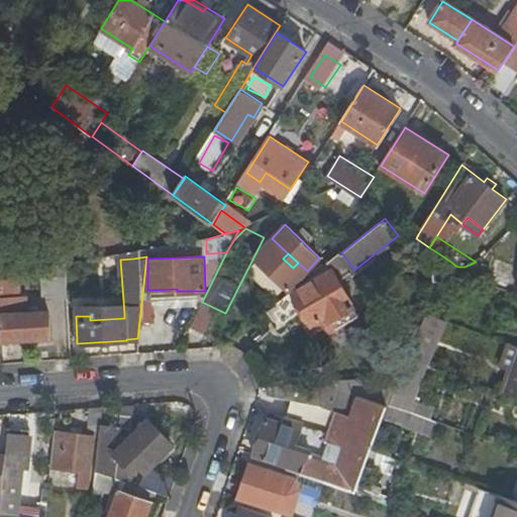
[(42,302),(68,300),(66,267),(40,269),(42,302)]
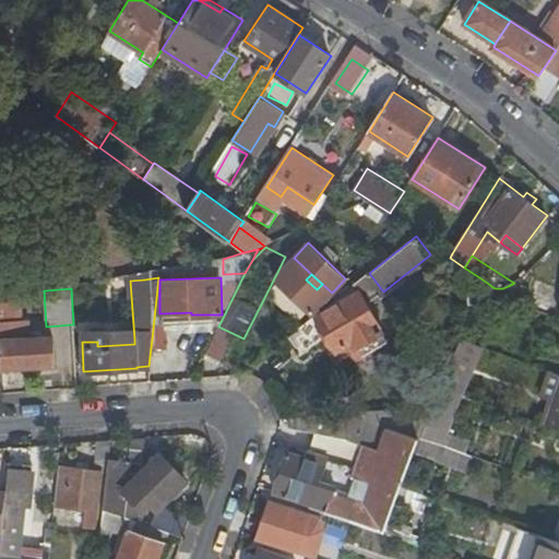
[(483,289),(468,289),(468,306),(482,306),(483,289)]
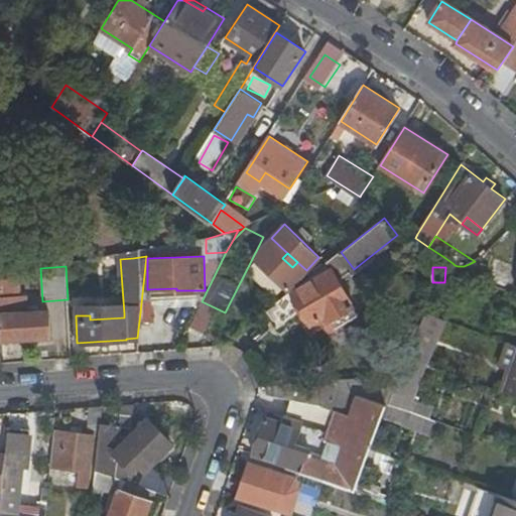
[(301,307),(310,324),(326,315),(329,321),(325,324),(329,332),(357,314),(331,270),(292,292),(290,290),(264,311),(276,327),(301,307)]
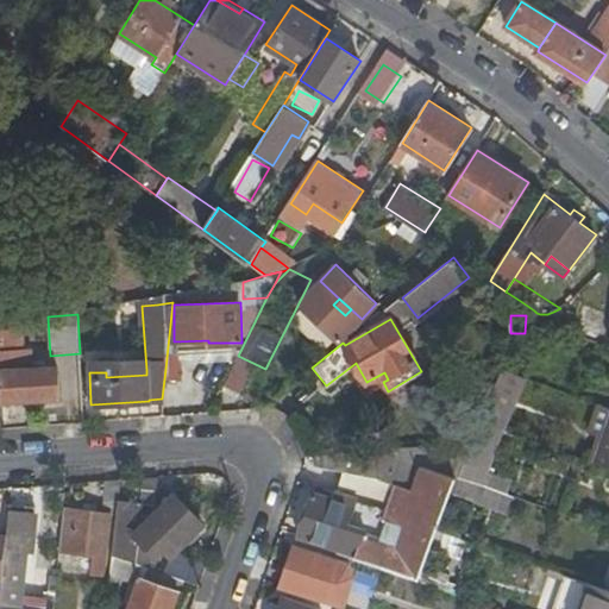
[(23,328),(0,330),(0,401),(60,397),(57,368),(33,369),(32,350),(25,350),(23,328)]
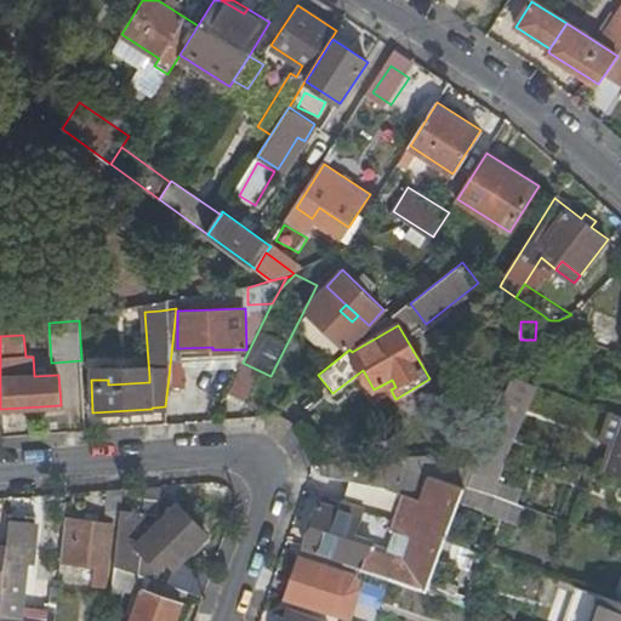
[(189,353),(175,353),(167,408),(183,408),(189,353)]
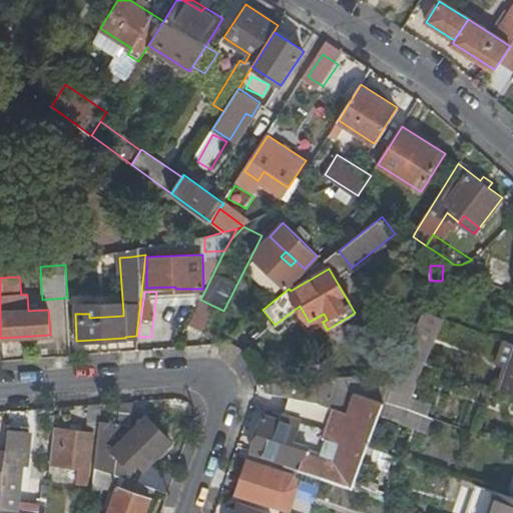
[(186,331),(199,337),(213,310),(200,303),(186,331)]
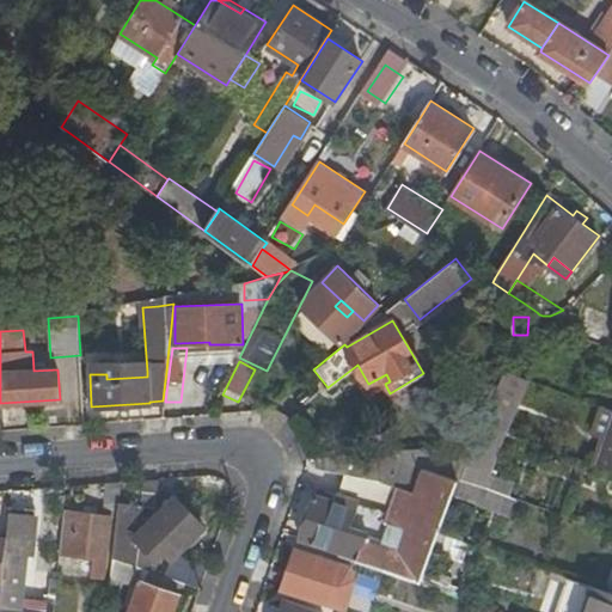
[(532,381),(506,372),(496,393),(487,416),(483,424),(509,434),(532,381)]
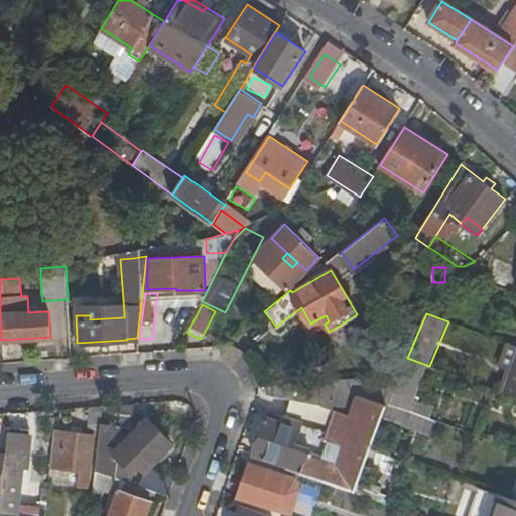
[(325,324),(329,321),(326,315),(310,324),(313,330),(325,324)]
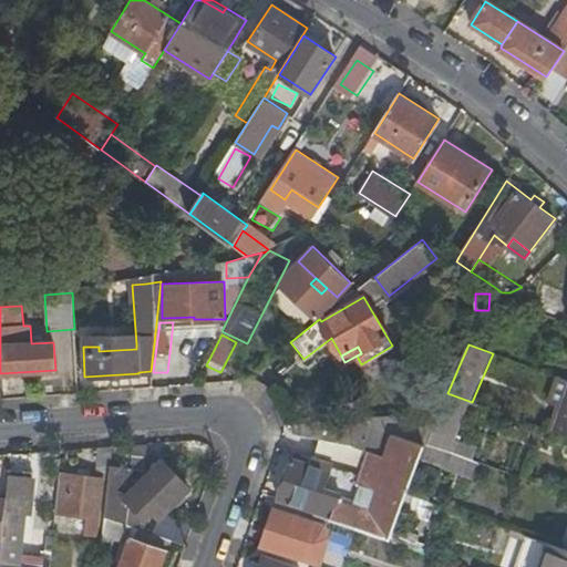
[(566,383),(566,379),(558,377),(548,403),(559,406),(566,383)]
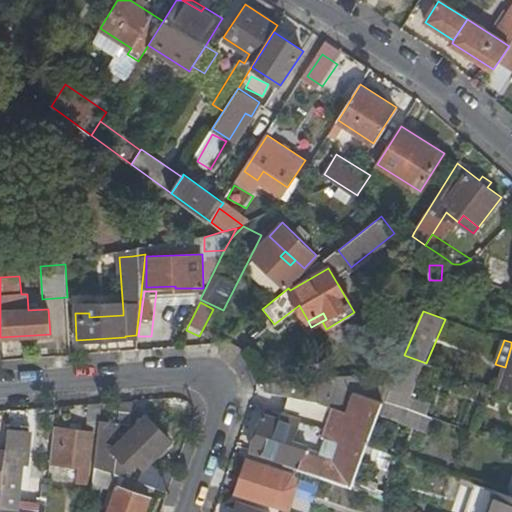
[(511,346),(505,367),(497,388),(499,389),(511,393),(511,346)]
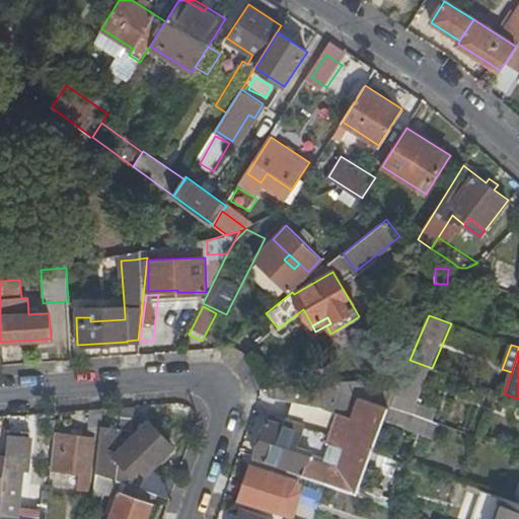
[(432,368),(410,360),(401,380),(391,406),(397,409),(398,409),(414,415),(418,404),(432,368)]
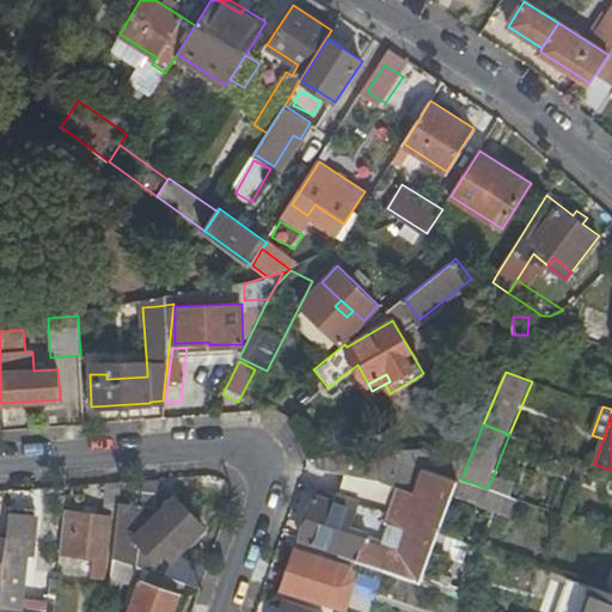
[(368,451),(324,452),(324,467),(354,466),(407,465),(390,514),(380,540),(401,548),(399,552),(365,540),(359,561),(422,582),(432,557),(434,551),(441,533),(444,527),(439,526),(463,448),(424,450),(368,451)]
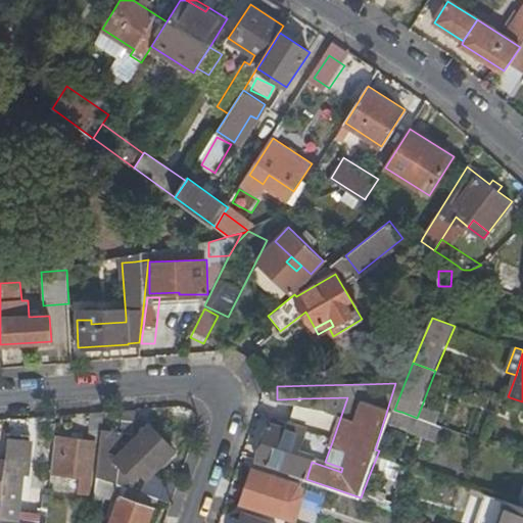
[(302,398),(293,426),(306,430),(321,435),(333,439),(347,397),(302,398)]
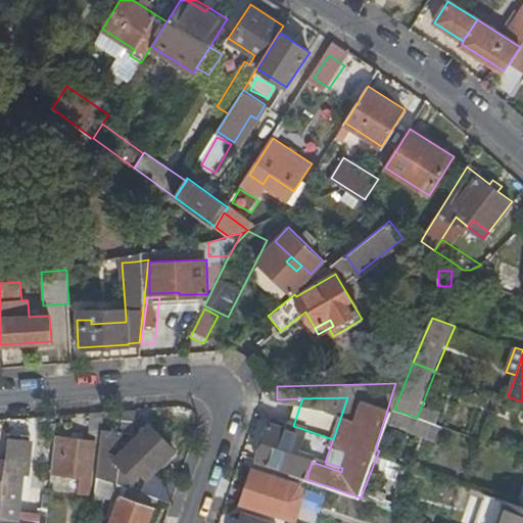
[(522,401),(510,397),(493,443),(510,449),(522,414),(522,401)]
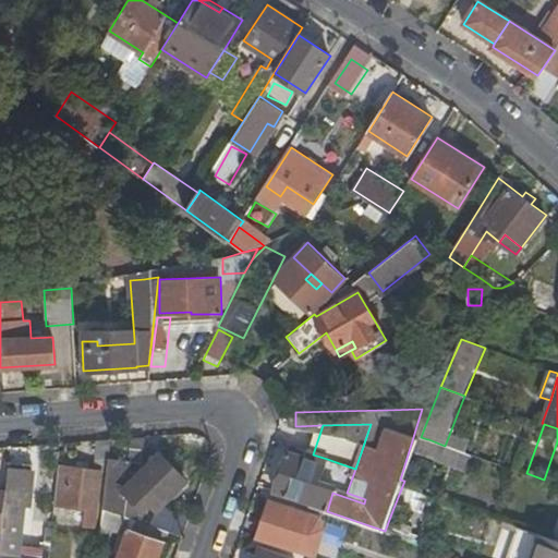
[(470,443),(449,435),(445,446),(453,448),(459,450),(465,452),(470,443)]
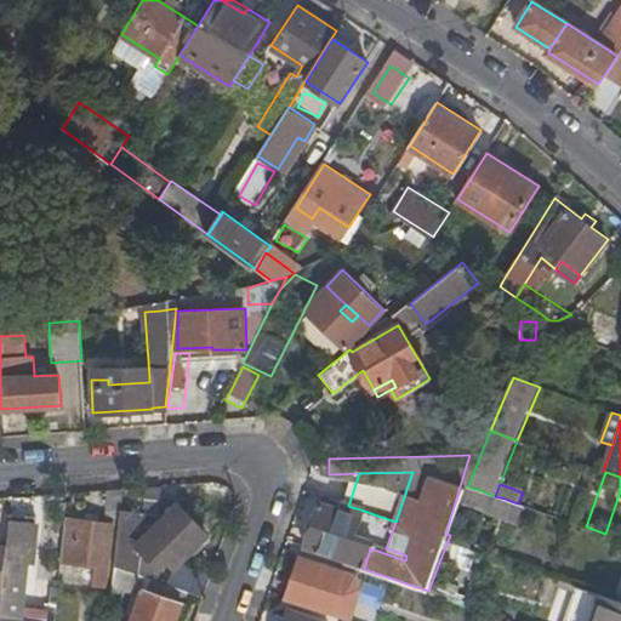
[(142,512),(141,519),(157,522),(161,485),(144,486),(142,512)]
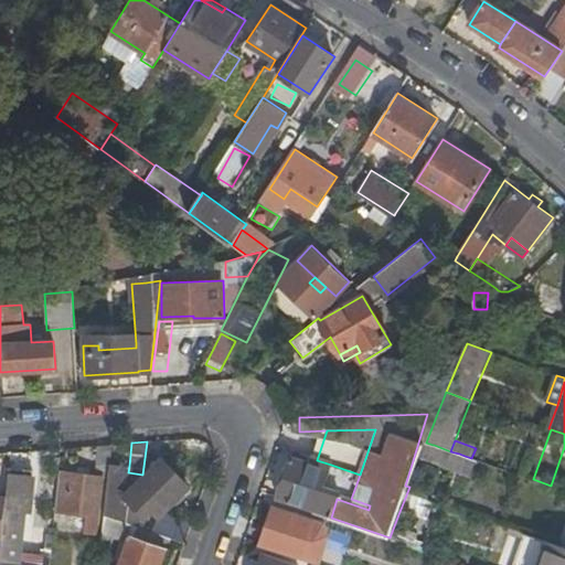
[(433,445),(426,443),(419,460),(452,472),(459,454),(450,451),(434,445),(433,445)]
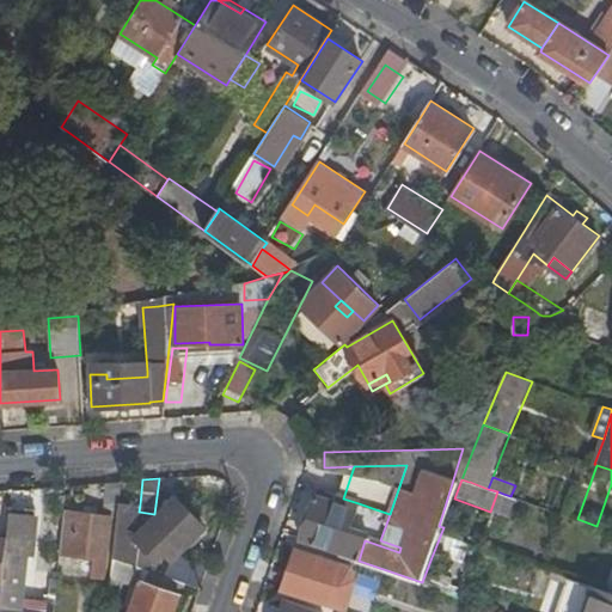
[(69,555),(95,558),(106,560),(111,515),(117,515),(120,502),(122,481),(104,482),(101,514),(96,513),(84,512),(66,509),(61,550),(71,551),(69,555)]
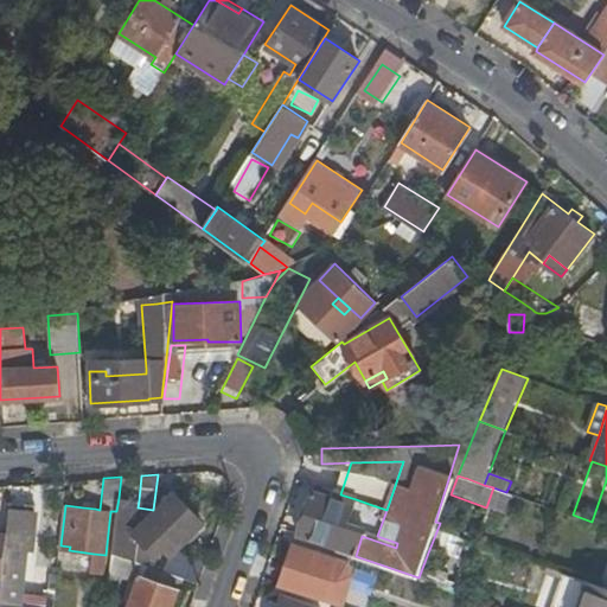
[(499,490),(493,487),(486,508),(492,509),(499,490)]
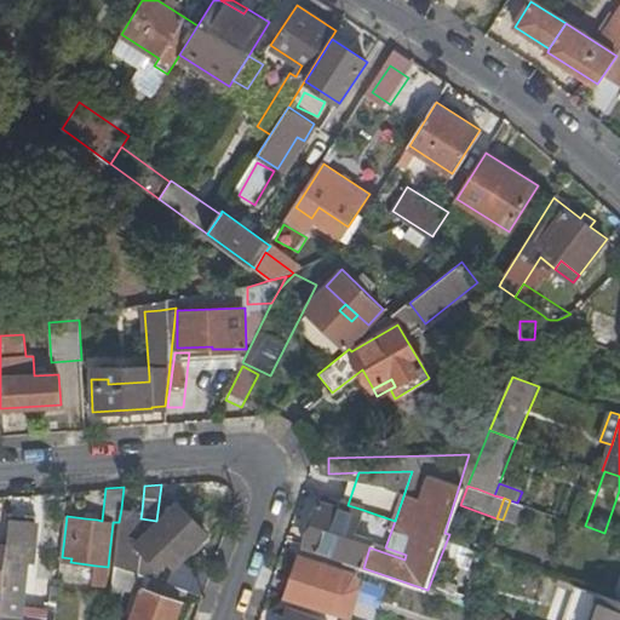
[(332,506),(361,516),(363,510),(348,505),(333,500),(332,506)]
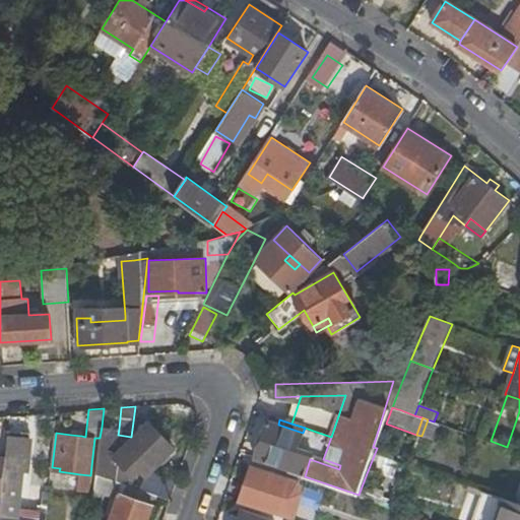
[(305,428),(303,433),(278,425),(267,420),(254,459),(305,476),(310,459),(319,433),(305,428)]
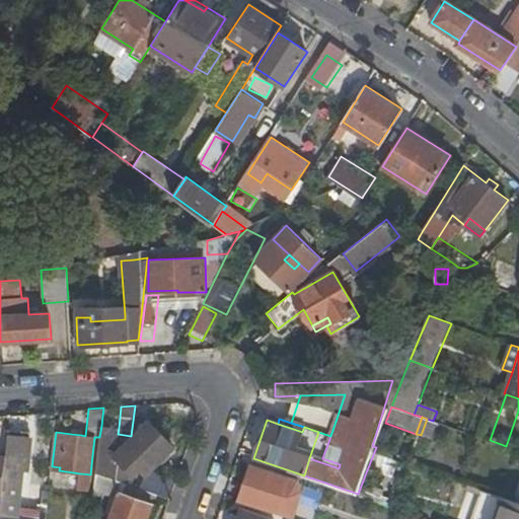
[(119,428),(101,426),(99,437),(95,472),(124,483),(127,484),(129,477),(130,471),(132,473),(136,469),(142,476),(172,446),(149,422),(122,448),(117,447),(118,434),(119,428)]
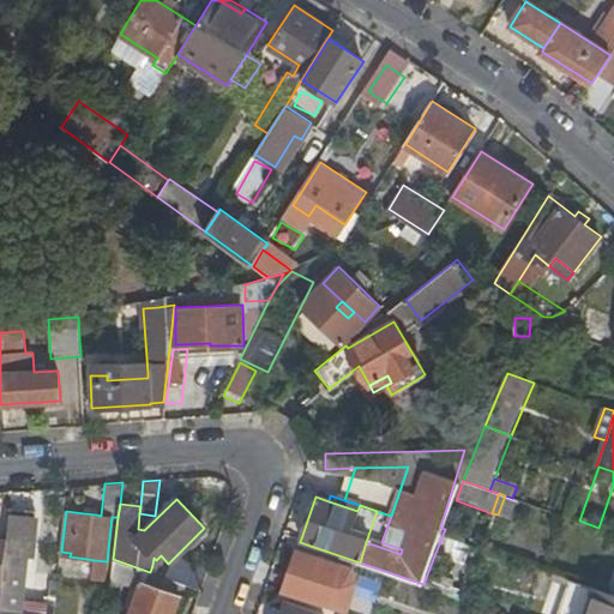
[(36,512),(10,509),(6,541),(5,554),(0,587),(0,589),(0,613),(54,613),(55,603),(46,603),(44,612),(18,609),(24,554),(31,555),(36,512)]
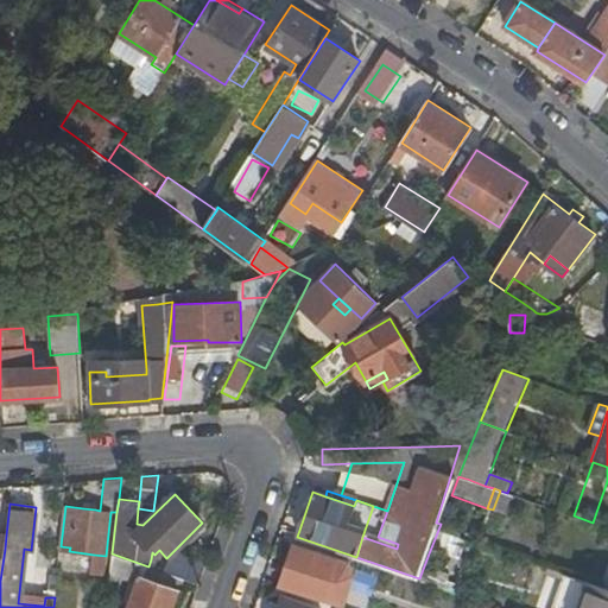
[(468,518),(445,510),(441,524),(438,530),(444,531),(462,538),(468,518)]
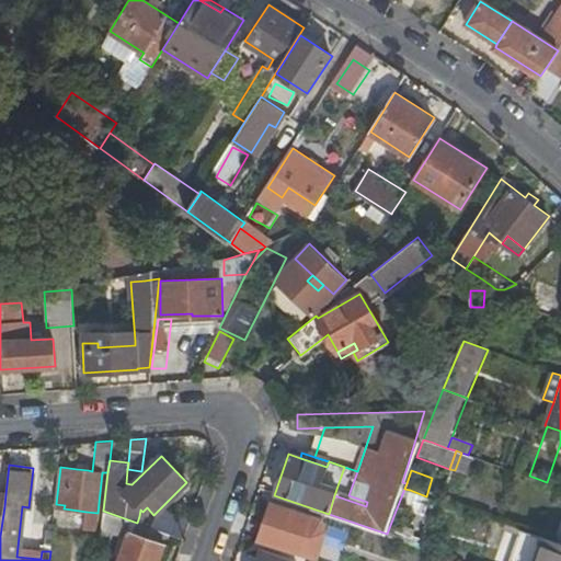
[(410,490),(404,489),(398,505),(435,517),(442,501),(426,496),(410,490)]
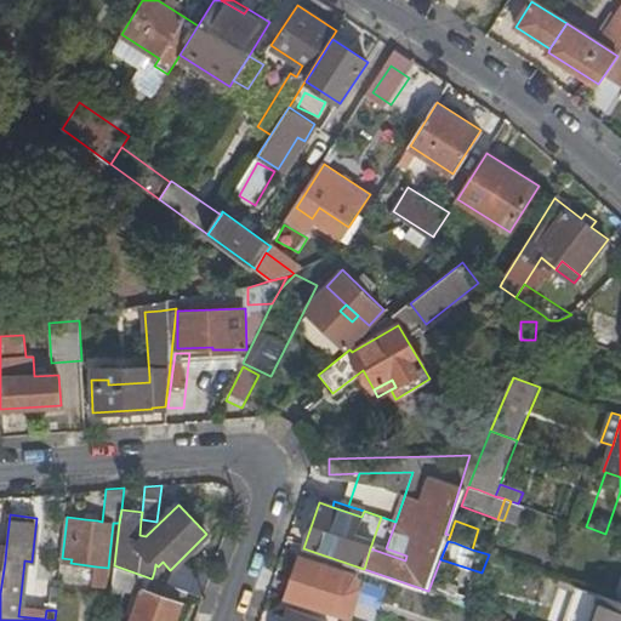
[(349,617),(358,594),(354,574),(302,557),(289,597),(349,617)]
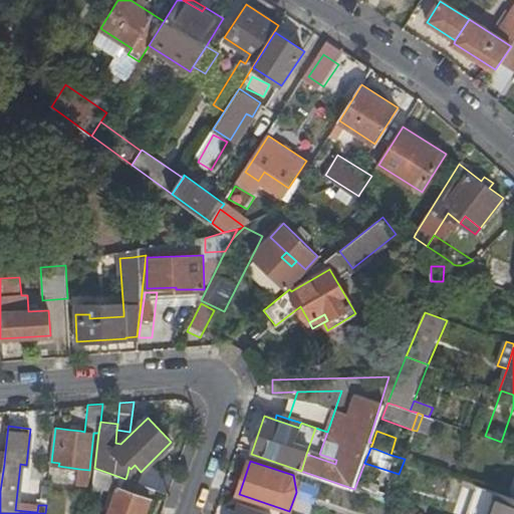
[(89,470),(79,469),(78,479),(88,480),(89,470)]
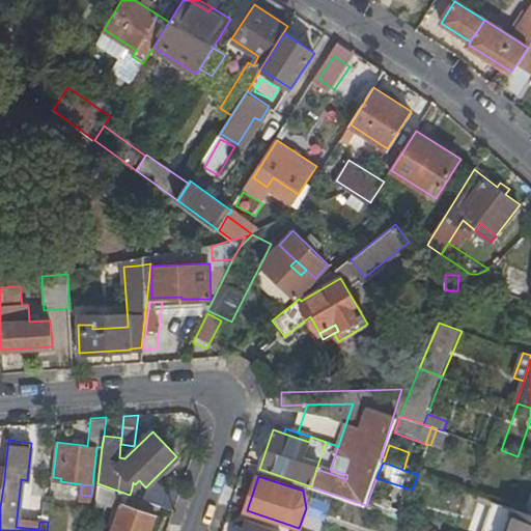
[(156,514),(159,505),(135,496),(134,496),(130,495),(127,494),(123,502),(156,514)]
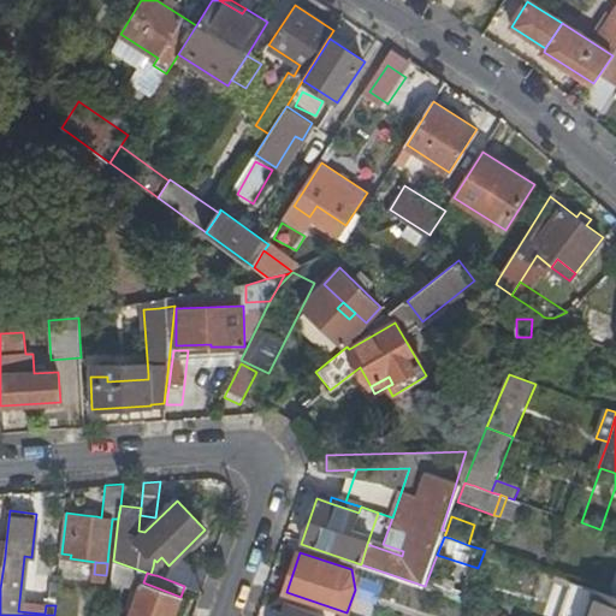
[(173,615),(181,597),(143,582),(130,615),(173,615)]
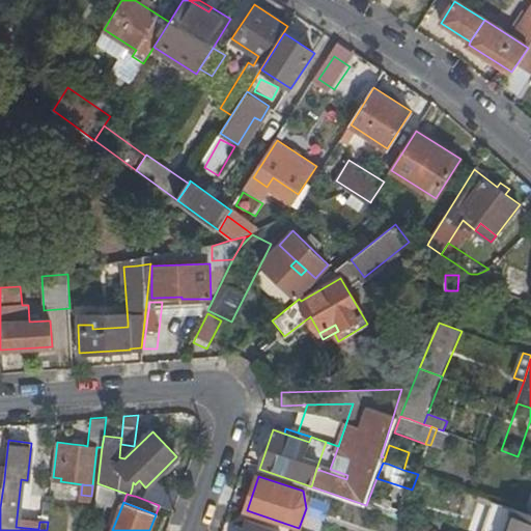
[(530,530),(530,514),(495,502),(483,530),(530,530)]
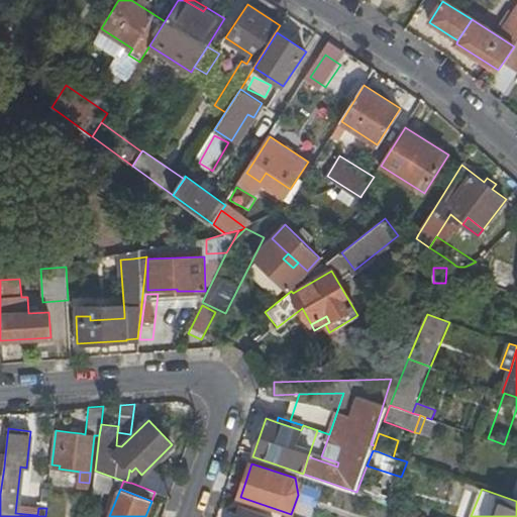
[(235,516),(270,516),(239,507),(235,516)]
